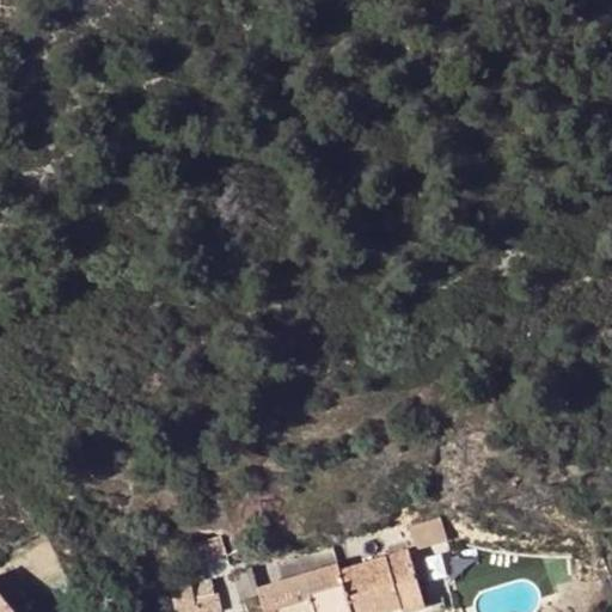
[(427,519),(435,543),(446,539),(438,515),(427,519)]
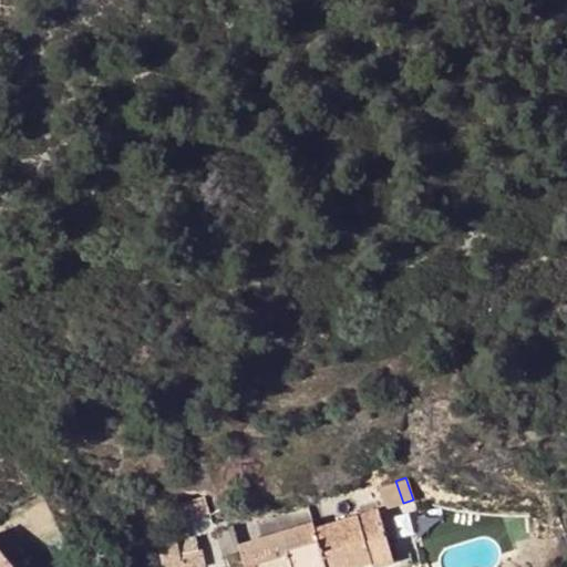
[(384,508),(403,503),(395,481),(377,486),(384,508)]
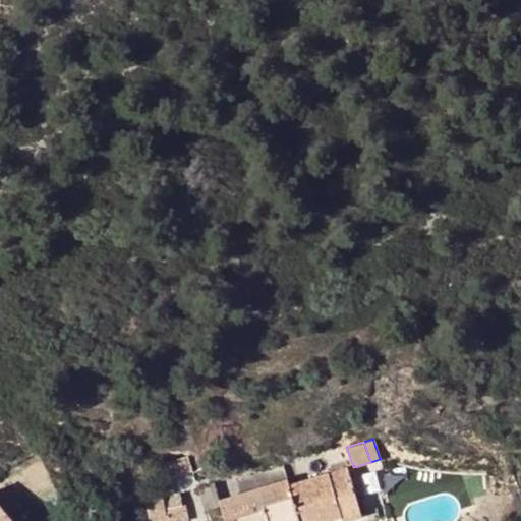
[(178,488),(196,486),(192,457),(173,460),(178,488)]
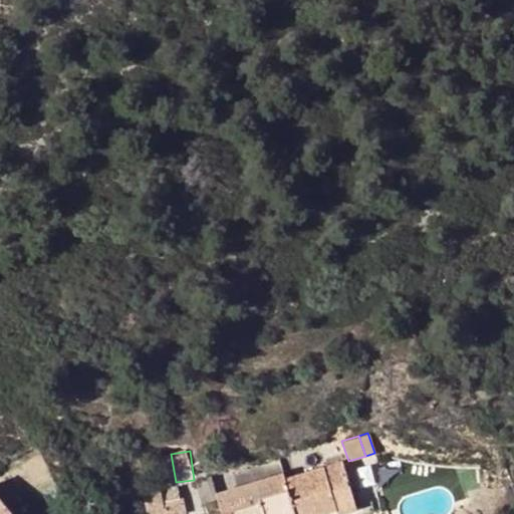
[(328,513),(337,511),(338,513),(345,513),(358,510),(343,462),(285,479),(282,473),(217,495),(223,513),(328,513)]
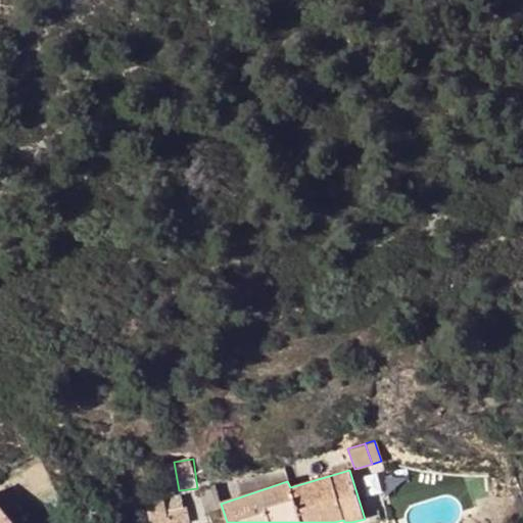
[(162,500),(165,512),(183,508),(180,493),(179,496),(162,500)]
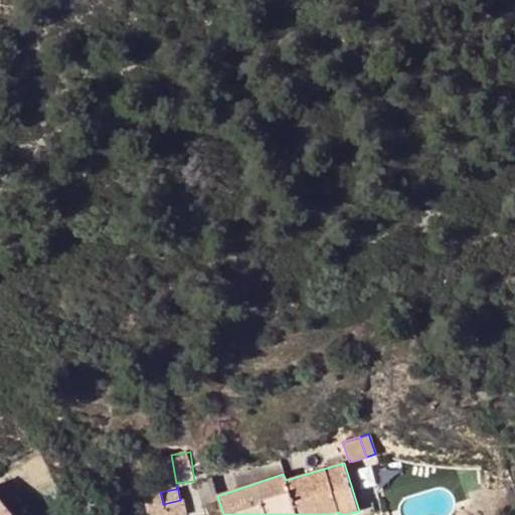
[(0,514),(13,514),(0,499),(0,514)]
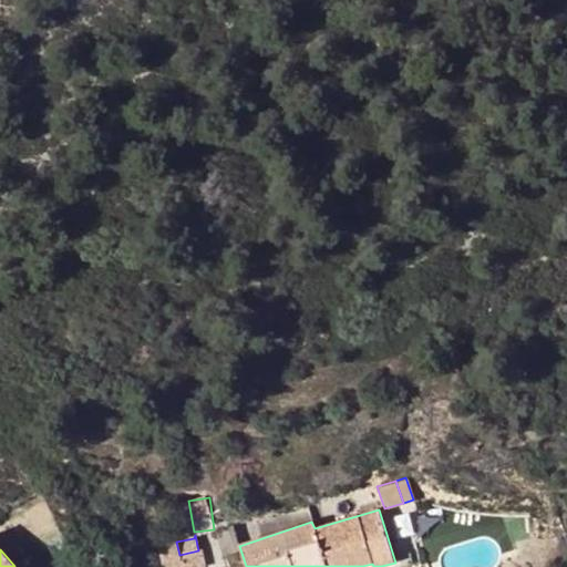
[(182,566),(202,566),(198,550),(179,555),(182,566)]
